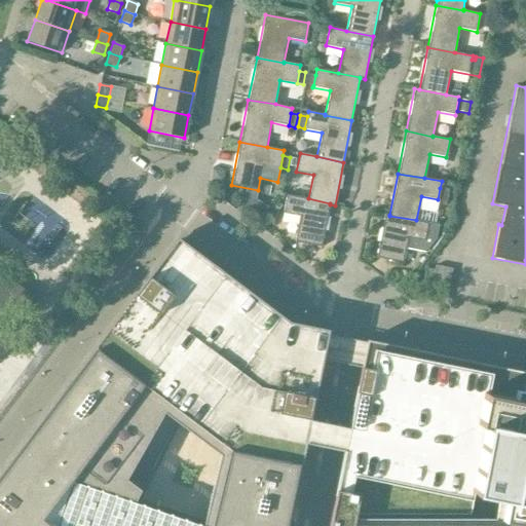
[(449,189),(440,188),(438,199),(437,203),(445,205),(449,189)]
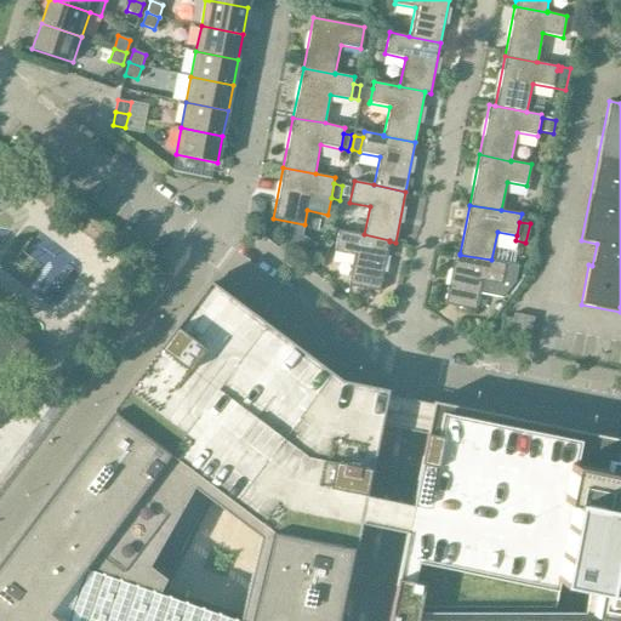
[(389,240),(364,234),(339,229),(334,251),(354,255),(348,285),(380,291),(389,241),(389,240)]
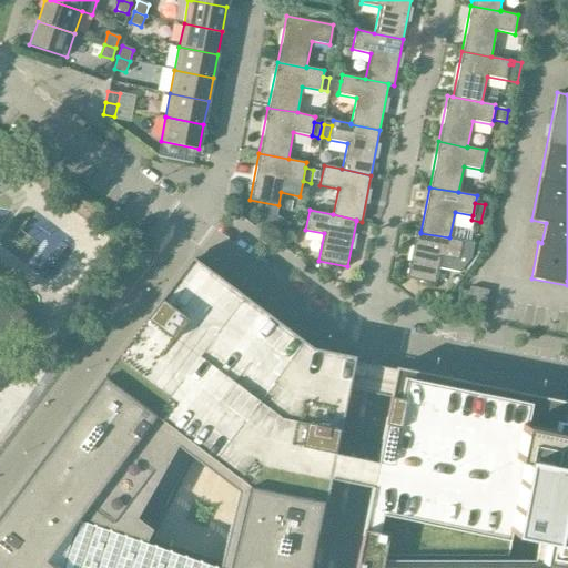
[(470,256),(474,243),(449,237),(421,233),(421,232),(415,231),(406,279),(435,284),(438,266),(459,271),(470,256)]
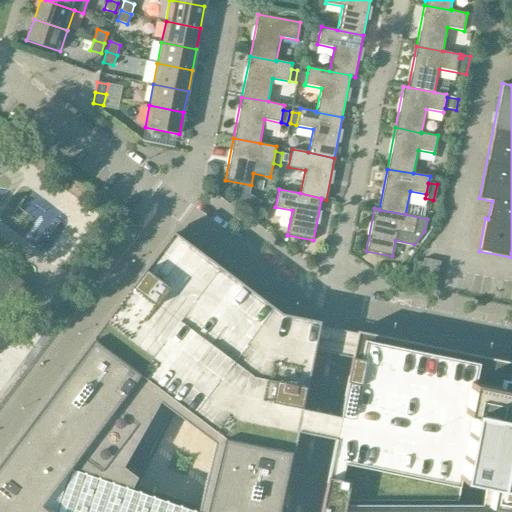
[(172,232),(0,460),(0,511),(511,511),(511,362),(357,331),(356,334),(319,326),(320,322),(281,314),(172,232)]
